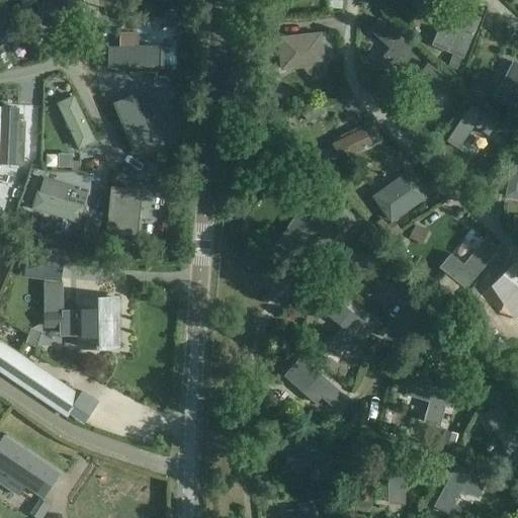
[(78,24),(79,4),(71,3),(71,0),(42,0),(41,22),(78,24)]
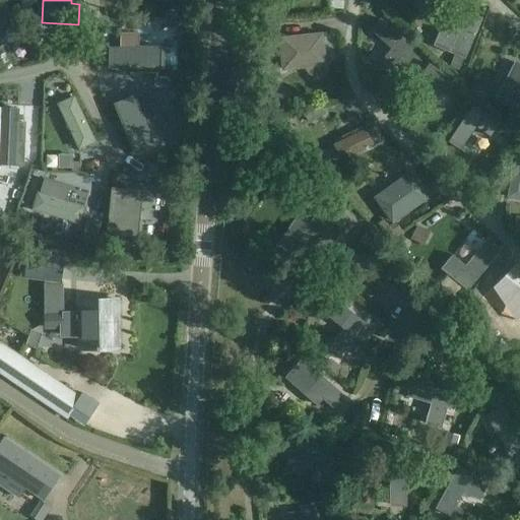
[(344,1),(331,0),(330,9),(342,9),(344,1)]
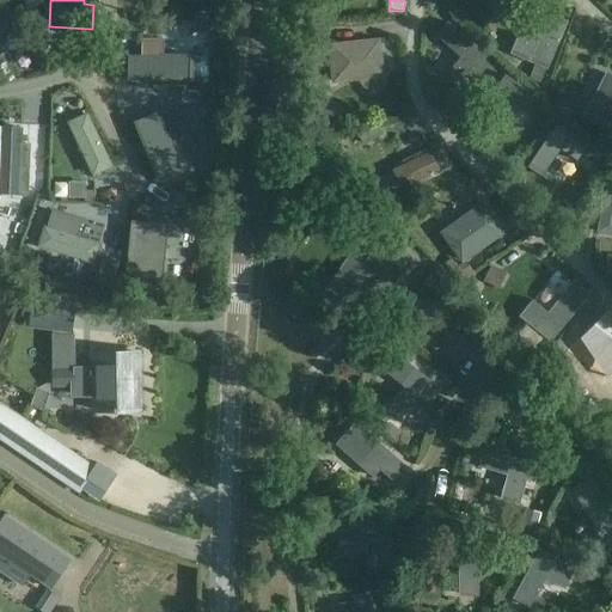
[(528,79),(539,84),(544,69),(546,71),(567,22),(548,13),(536,42),(516,35),(508,54),(534,65),(528,79)]
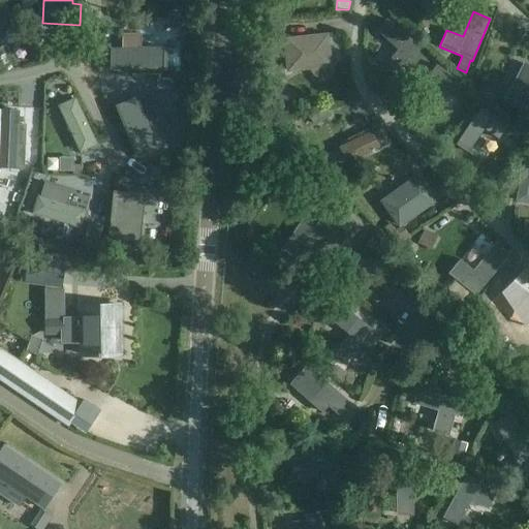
[(177,29),(177,16),(168,16),(168,29),(177,29)]
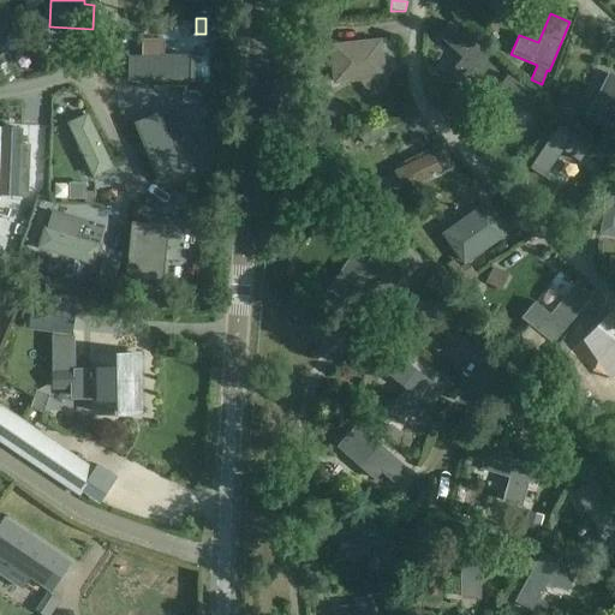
[(448,73),(461,85),(487,57),(451,24),(439,39),(461,59),(448,73)]
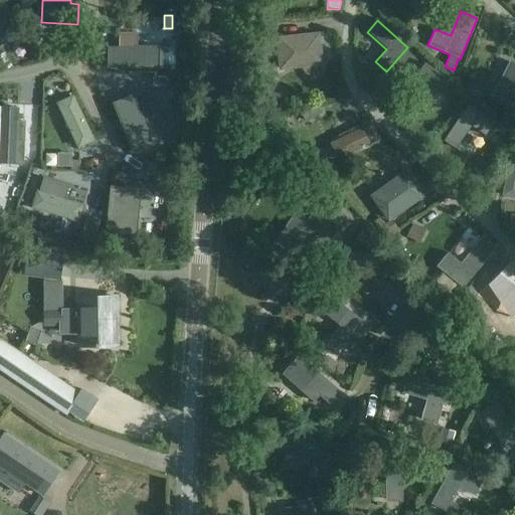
[(107,66),(157,67),(157,50),(135,50),(135,33),(119,33),(119,47),(107,47),(107,66)]
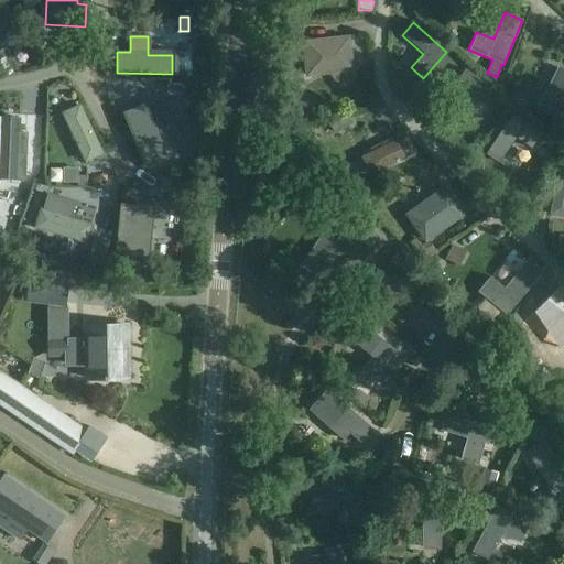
[(350,79),(353,73),(349,36),(301,41),(304,77),(329,75),(334,82),(339,84),(346,83),(350,79)]
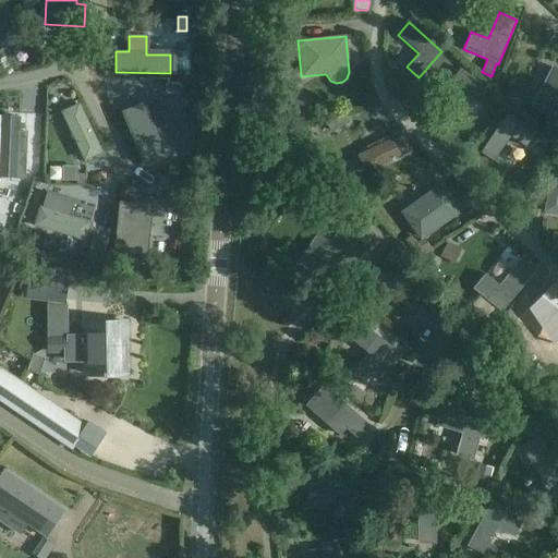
[(557,72),(552,69),(532,106),(557,119),(557,72)]
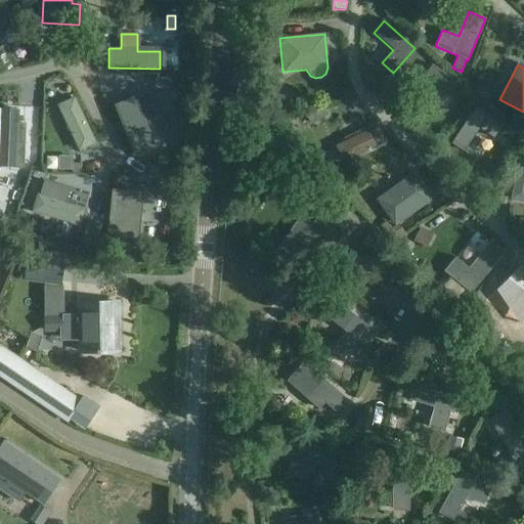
[(407,100),(420,110),(434,88),(448,98),(457,86),(431,68),(407,100)]
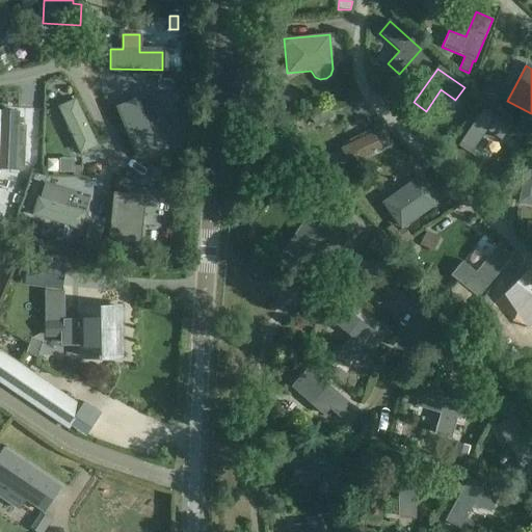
[(493,80),(481,92),(491,104),(504,92),(493,80)]
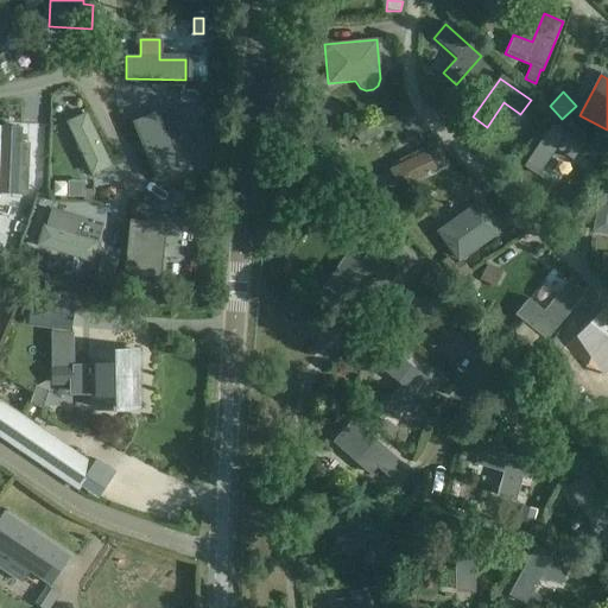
[(196,93),(181,93),(181,105),(196,105),(196,93)]
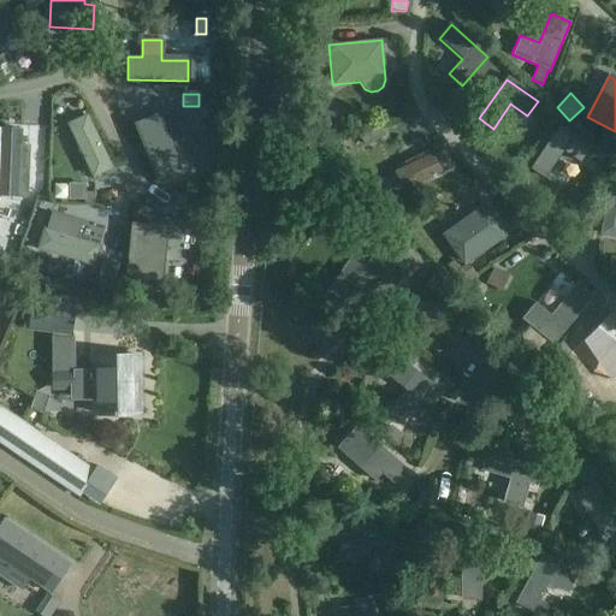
[(113,171),(87,114),(65,125),(93,181),(113,171)]
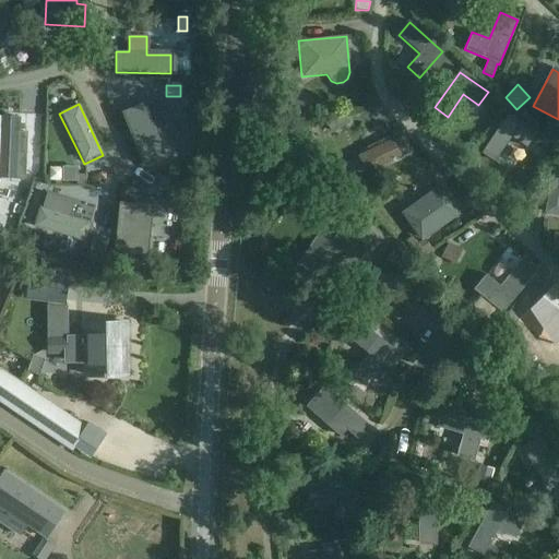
[(152,123),(143,104),(123,113),(146,168),(167,159),(162,147),(161,145),(178,138),(168,116),(152,123)]
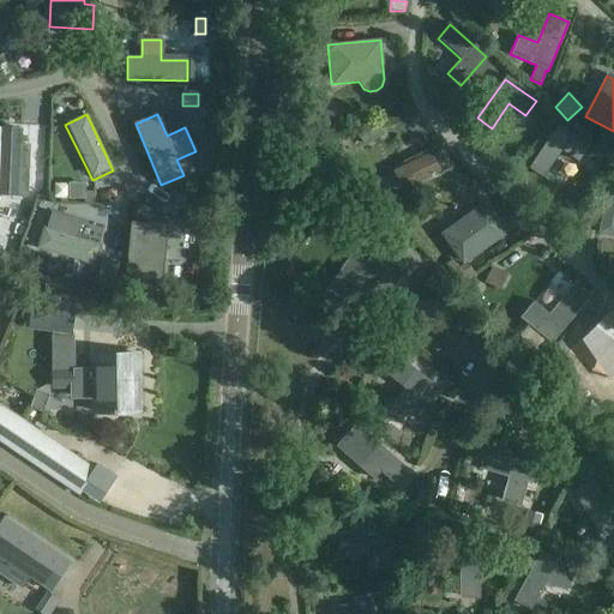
[(529,167),(543,176),(560,151),(578,162),(588,148),(557,127),(529,167)]
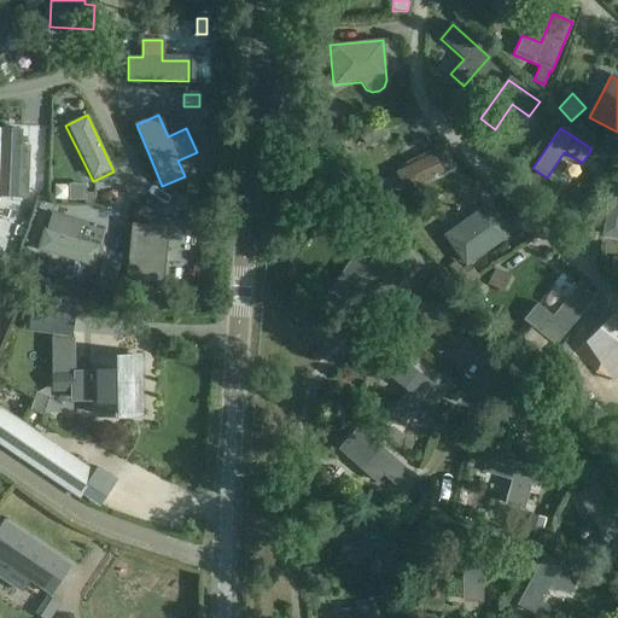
[(17,150),(18,130),(0,129),(0,190),(15,191),(16,168),(24,169),(25,150),(17,150)]
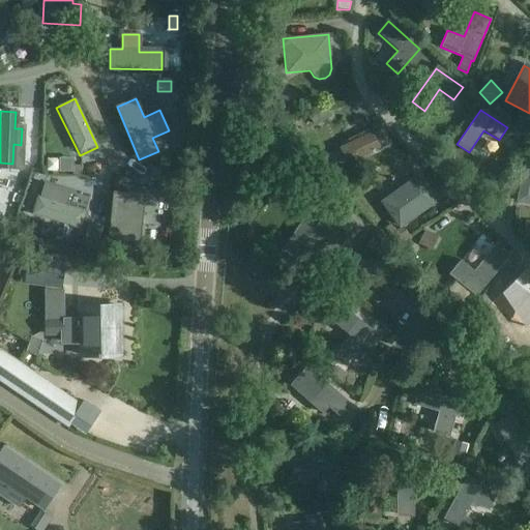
[(383,149),(391,145),(381,123),(347,140),(349,143),(339,148),(335,150),(333,145),(317,152),(320,158),(318,159),(326,175),(342,167),(342,168),(382,148),(383,149)]
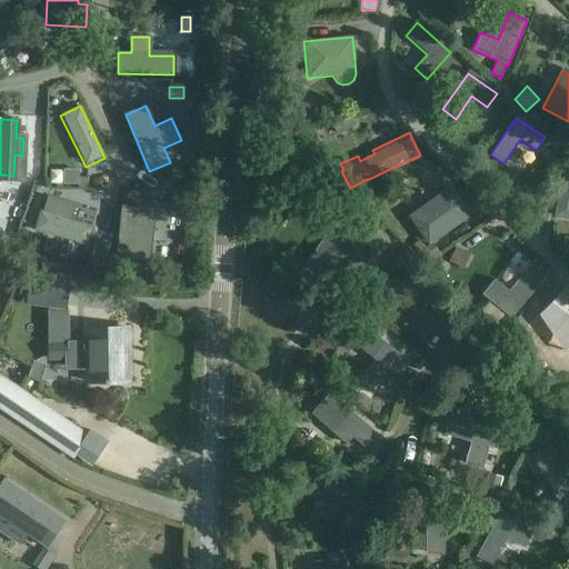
[(562,140),(552,133),(543,146),(555,153),(562,140)]
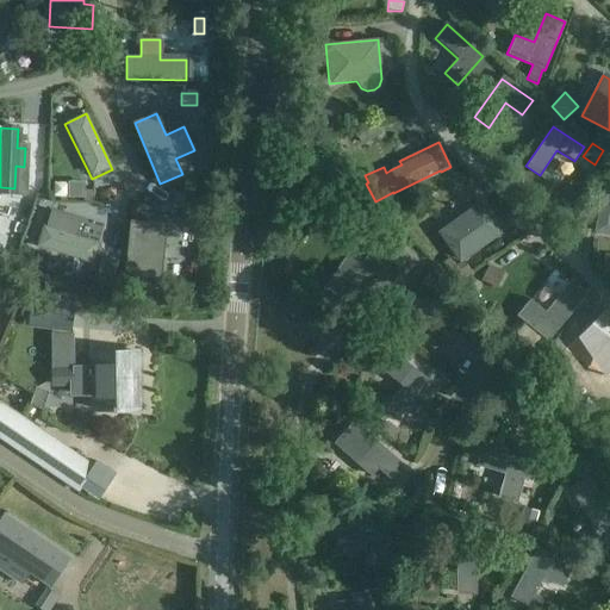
[(609,176),(607,176),(597,232),(609,235),(609,176)]
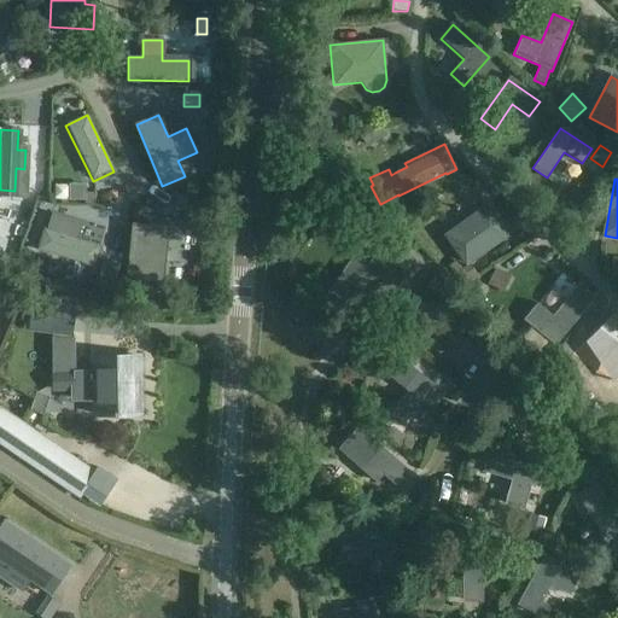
[(85,199),(85,185),(70,185),(70,199),(85,199)]
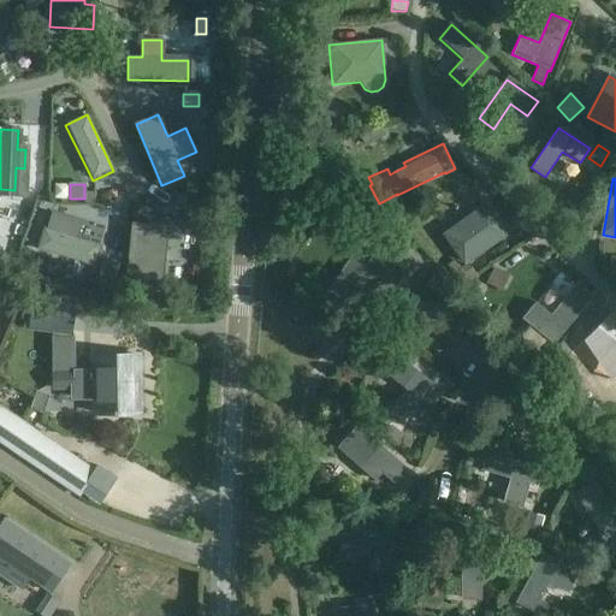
[(444,235),(466,266),(461,270),(469,280),(466,284),(471,291),(479,285),(474,279),(489,268),(478,254),(504,236),(484,207),(444,235)]
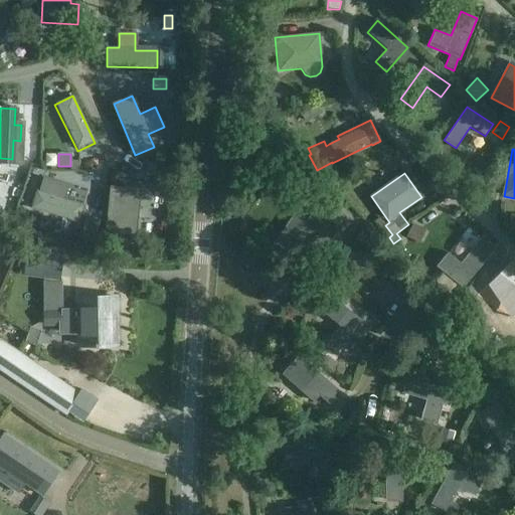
[(31,208),(77,222),(83,206),(63,200),(68,186),(43,178),(39,192),(36,191),(31,208)]
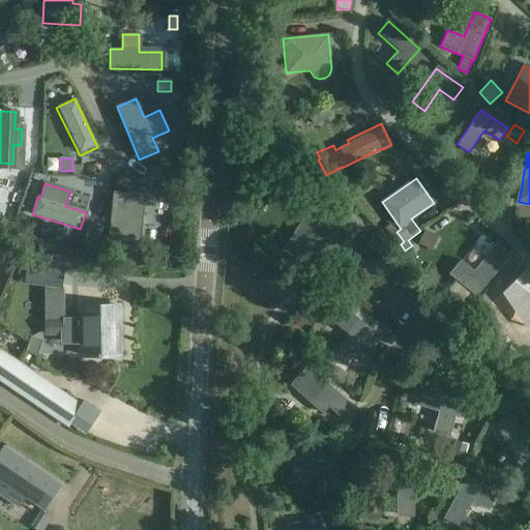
[(140,242),(144,195),(112,192),(108,239),(140,242)]
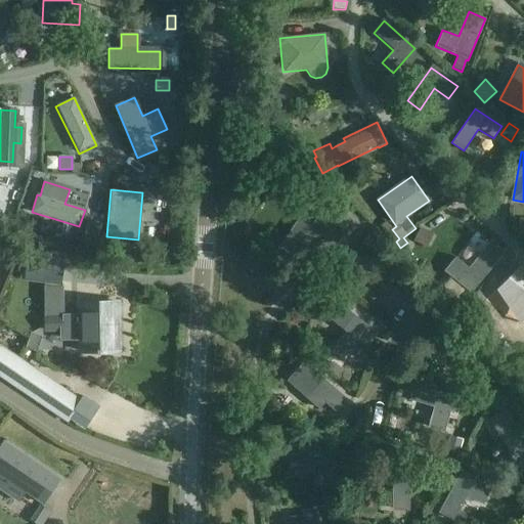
[(340,247),(300,216),(284,238),(323,268),(340,247)]
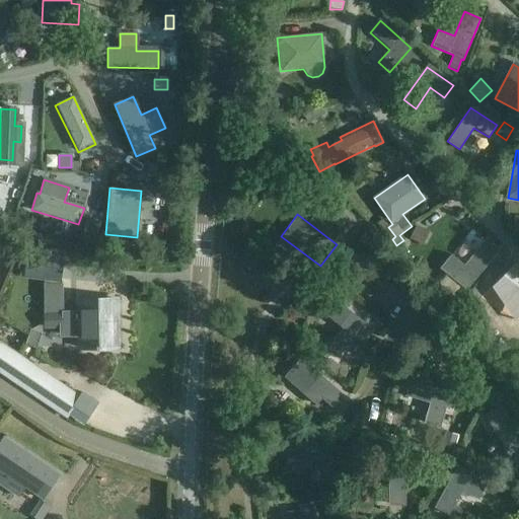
[(87,220),(84,231),(95,234),(98,223),(87,220)]
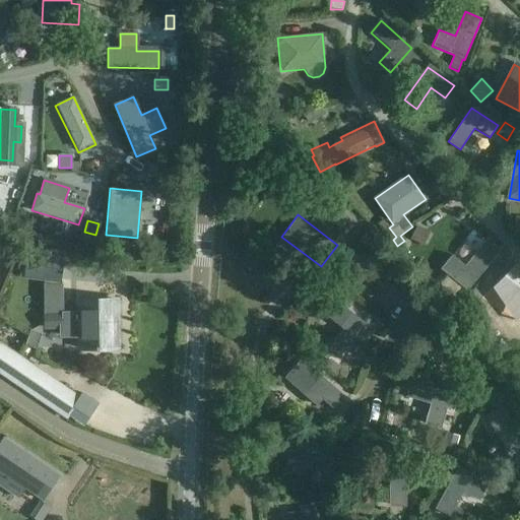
[(498,251),(485,241),(465,267),(451,256),(442,269),(467,289),(498,251)]
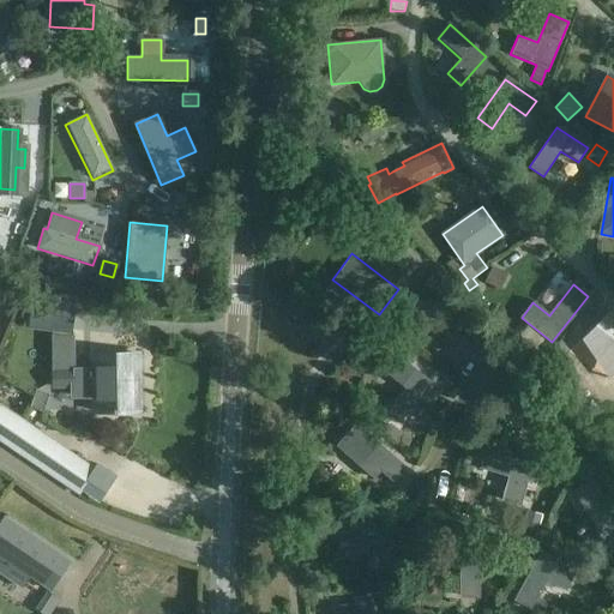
[(32,330),(70,333),(71,333),(73,306),(31,302),(29,329),(32,330)]
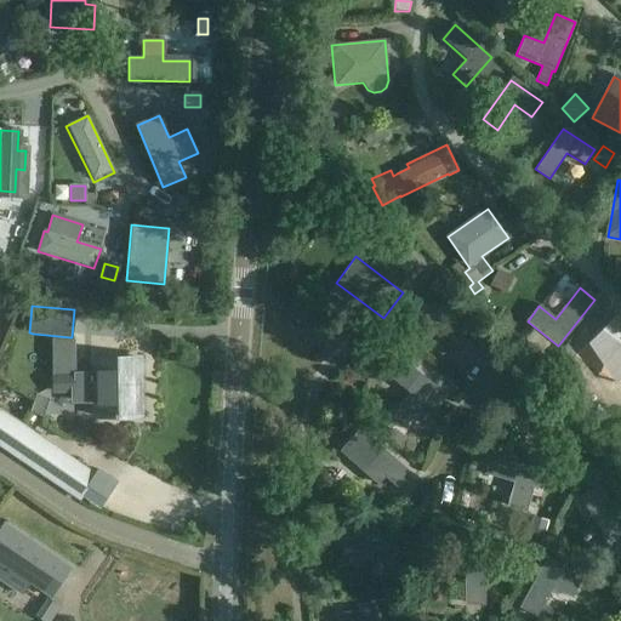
[(620,324),(615,318),(593,339),(620,369),(620,324)]
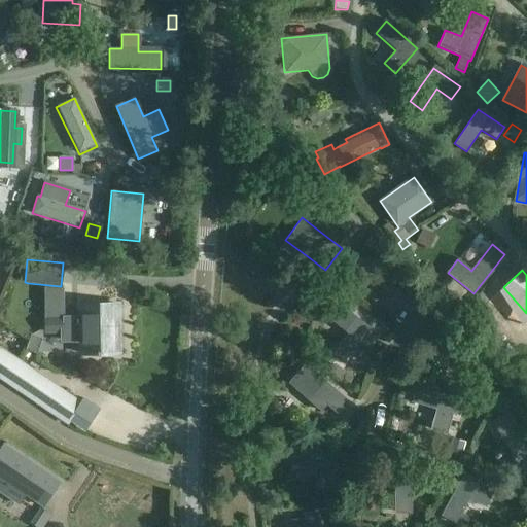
[(62,302),(64,290),(30,285),(28,297),(62,302)]
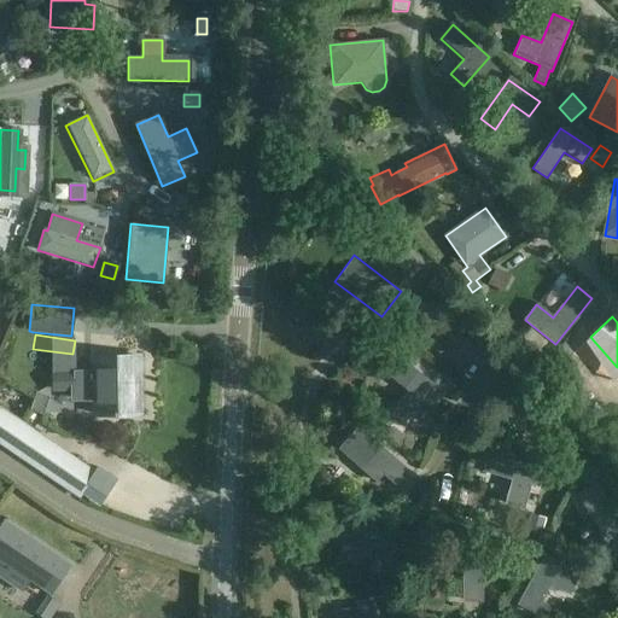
[(445,391),(400,355),(386,373),(408,390),(397,406),(420,424),(445,391)]
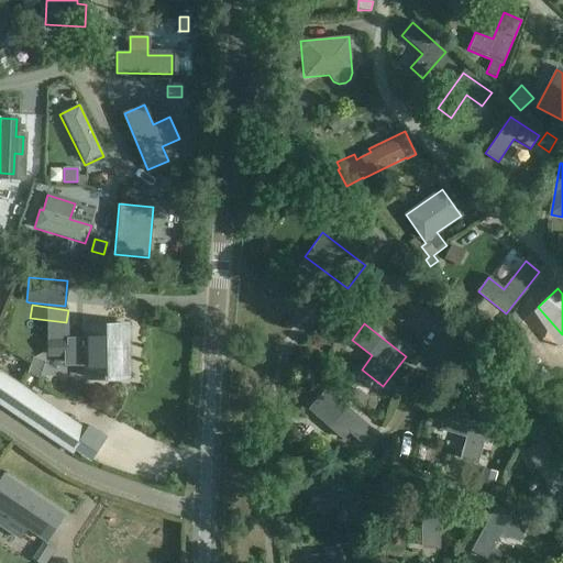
[(127,324),(85,326),(86,364),(89,363),(90,377),(103,377),(103,378),(109,378),(109,377),(123,376),(122,344),(128,344),(127,324)]
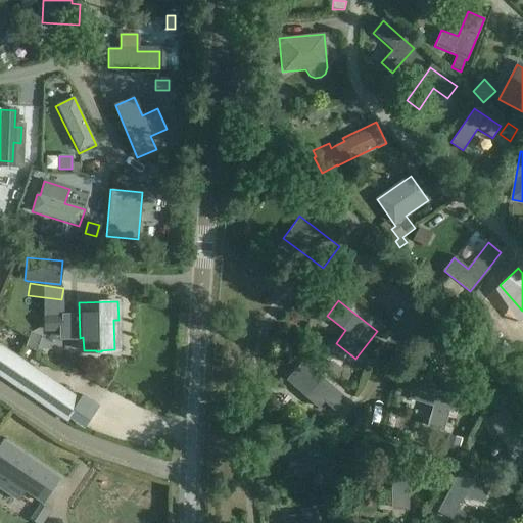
[(63,314),(43,315),(44,332),(64,332),(63,314)]
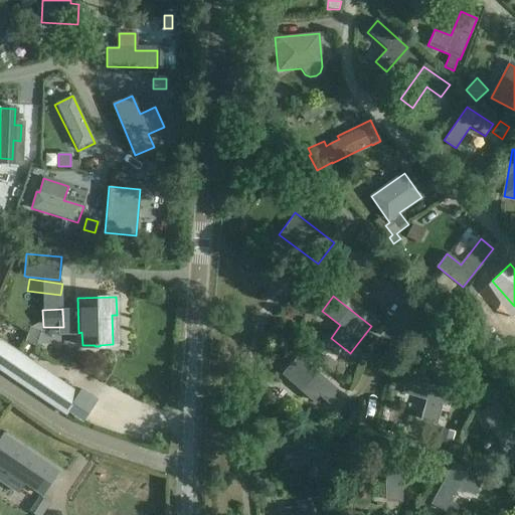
[(63,324),(63,334),(46,335),(46,344),(63,343),(63,337),(78,337),(77,324),(63,324)]
